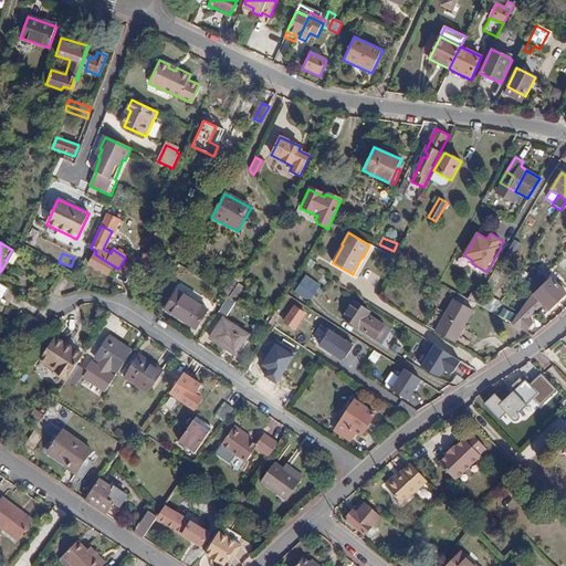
[(107,274),(113,265),(95,254),(88,264),(107,274)]
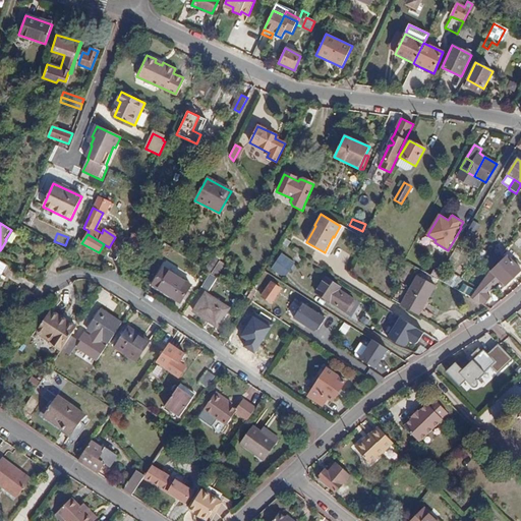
[(132,235),(126,247),(133,251),(140,239),(132,235)]
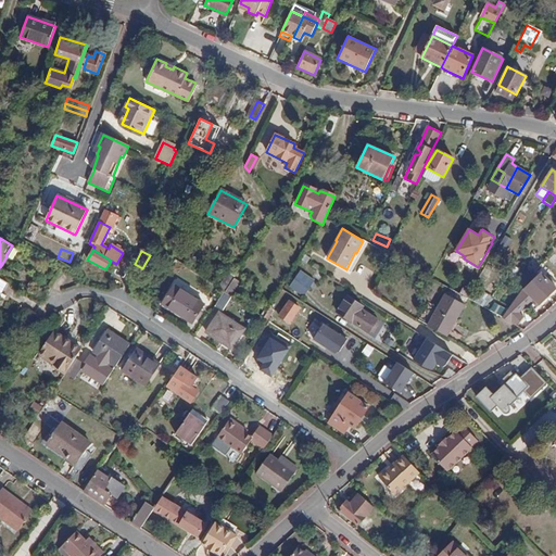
[(153,254),(148,264),(155,267),(161,258),(153,254)]
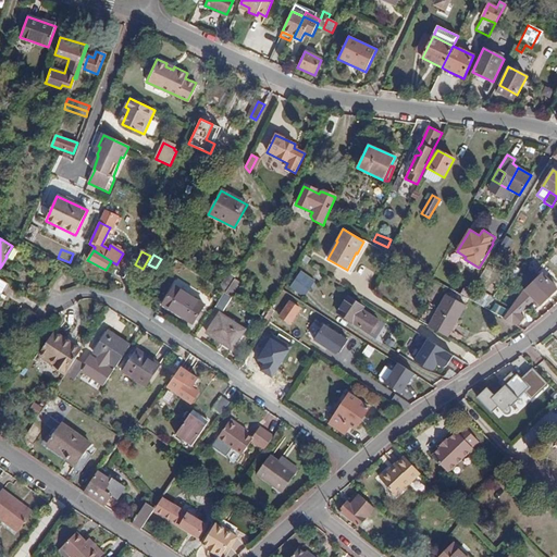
[(487,283),(492,273),(484,271),(480,281),(487,283)]
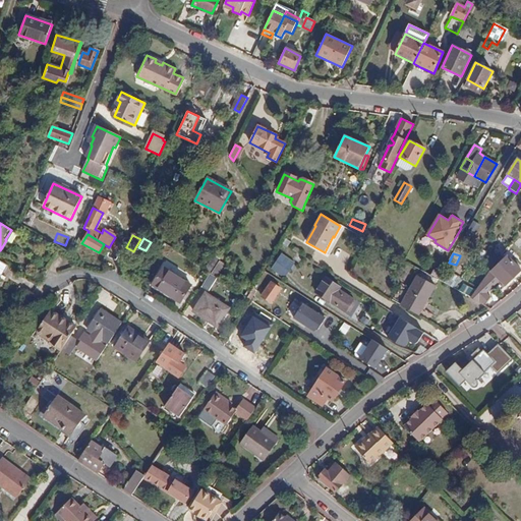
[(477,287),(470,298),(483,306),(490,296),(486,293),(500,281),(505,287),(520,270),(507,255),(490,272),(489,271),(477,287)]
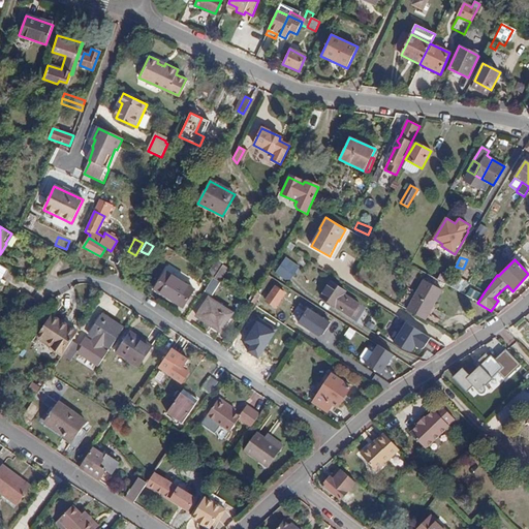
[(280,266),(275,273),(288,282),(298,269),(289,261),(285,269),(280,266)]
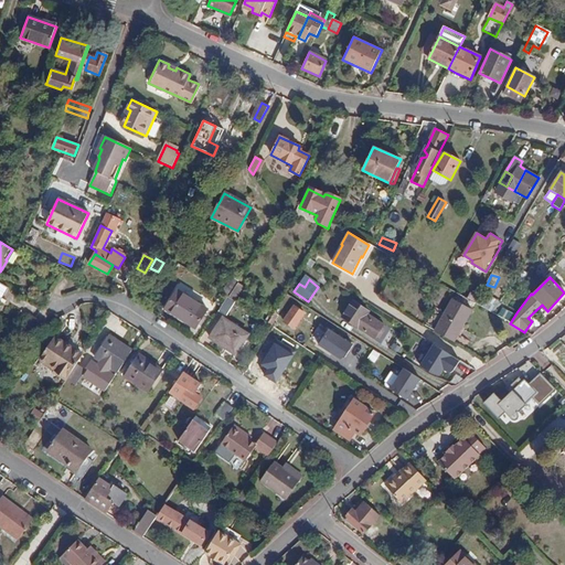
[(235,301),(244,287),(238,283),(228,298),(235,301)]
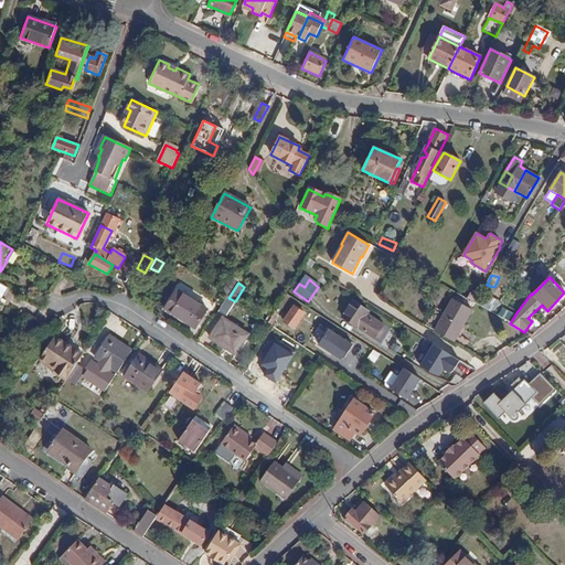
[(177,289),(164,309),(195,329),(209,310),(177,289)]
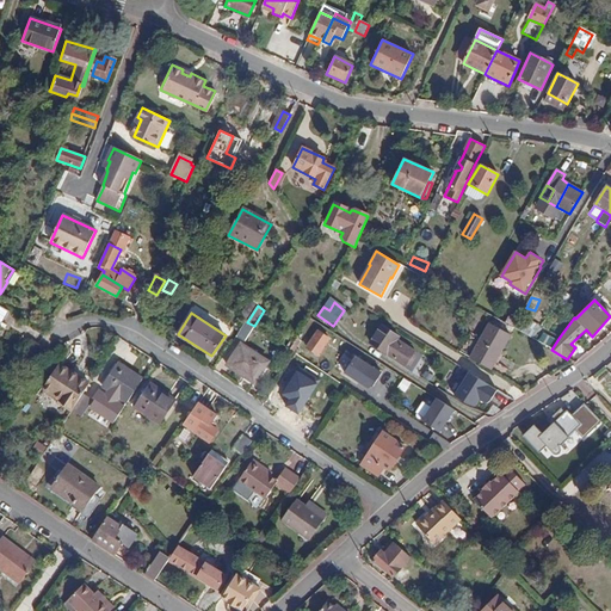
[(508,316),(505,322),(513,327),(517,321),(508,316)]
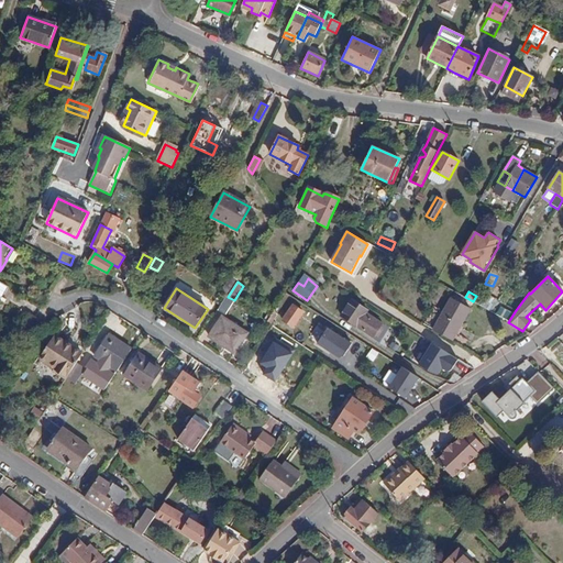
[(225,316),(234,300),(228,297),(227,296),(217,310),(225,316)]
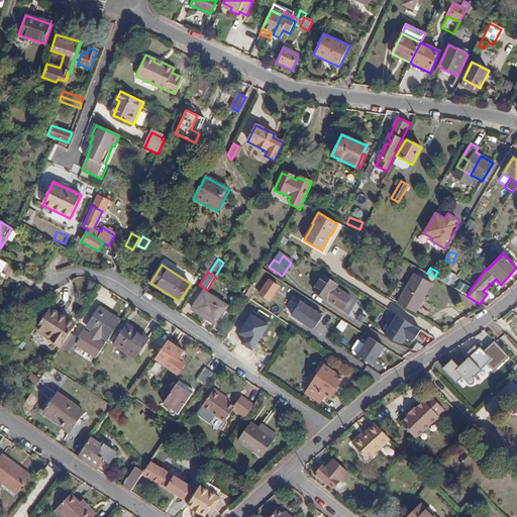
[(450,286),(453,281),(437,272),(434,277),(450,286)]
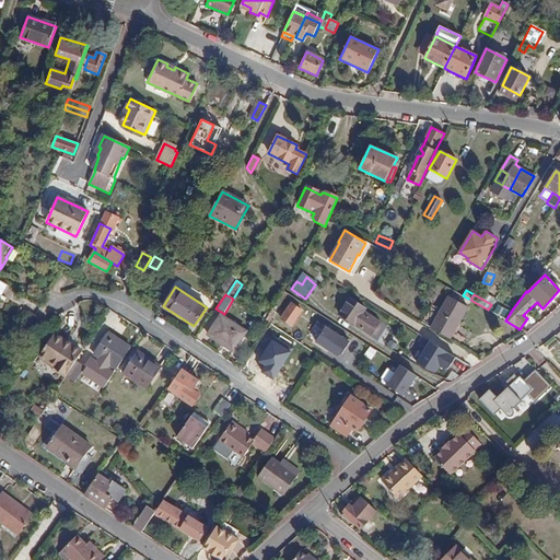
[(468,307),(448,296),(430,329),(450,340),(468,307)]
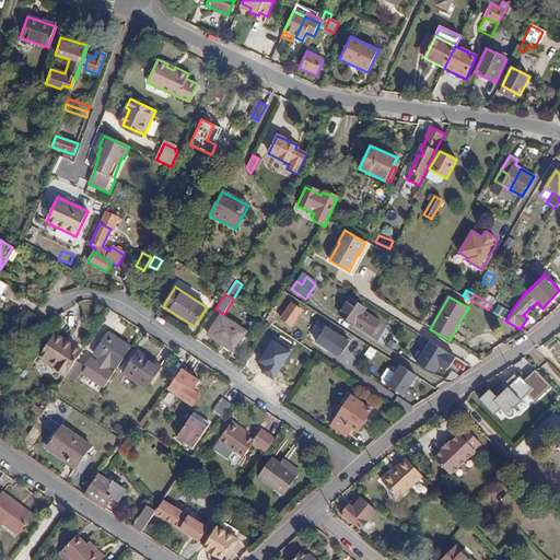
[(350,298),(338,314),(370,336),(378,323),(364,312),(365,310),(350,298)]
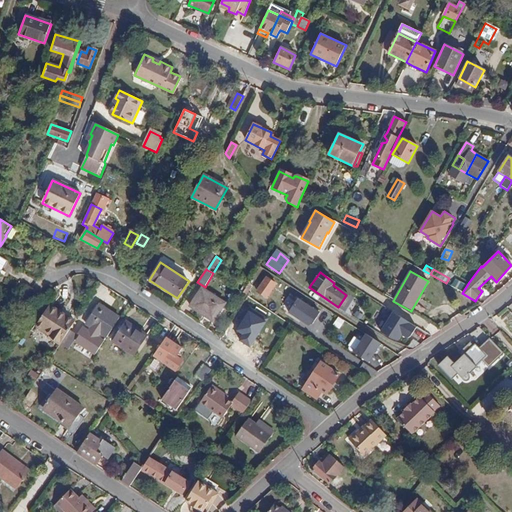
[(257,280),(253,277),(243,293),(246,295),(257,280)]
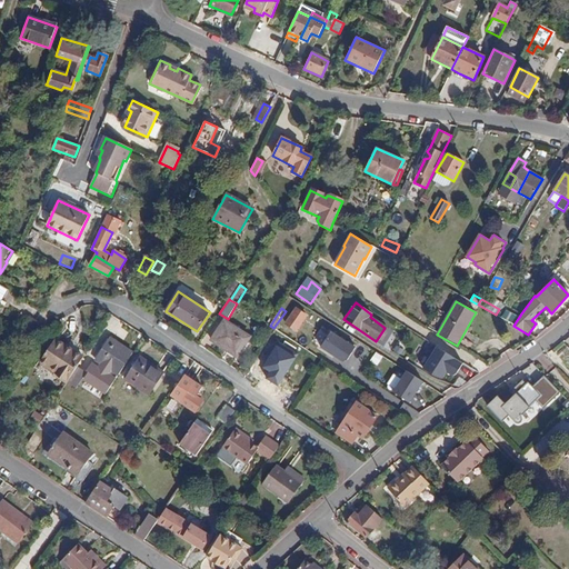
[(297,308),(286,325),(296,331),(307,316),(297,308)]
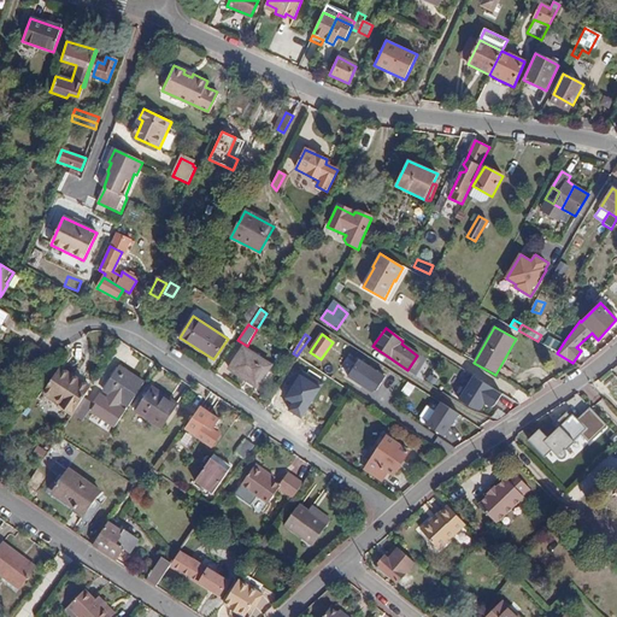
[(228,370),(257,388),(271,365),(242,347),(228,370)]
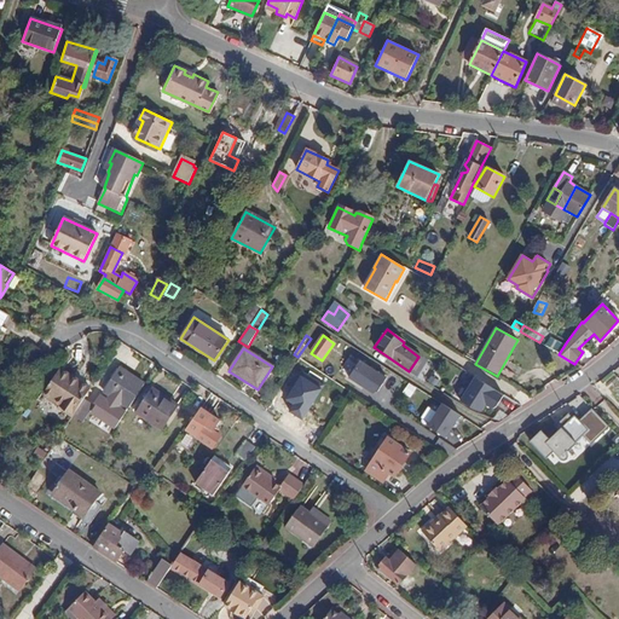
[(387,377),(360,360),(350,377),(376,394),(387,377)]
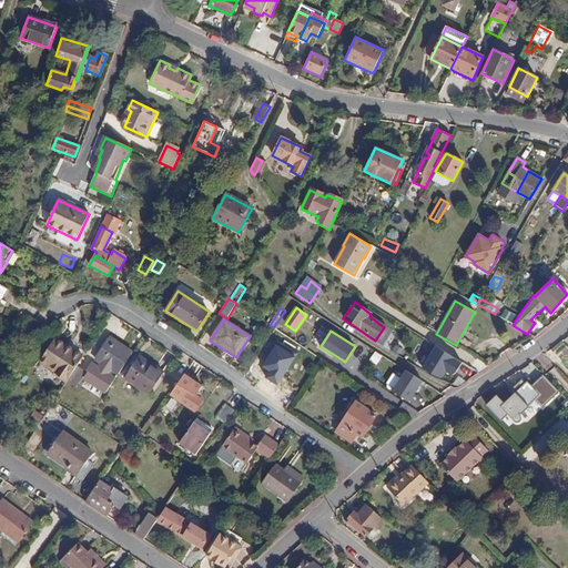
[(95,359),(118,375),(133,352),(110,337),(112,334),(108,332),(99,345),(103,348),(95,359)]
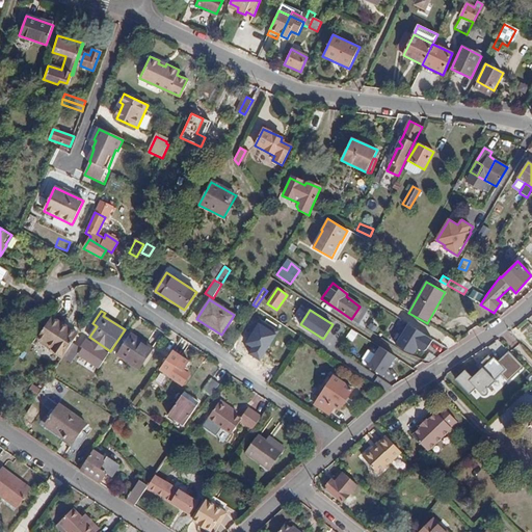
[(50,350),(62,358),(78,335),(69,328),(68,328),(60,324),(61,323),(53,318),(38,339),(52,347),(50,350)]
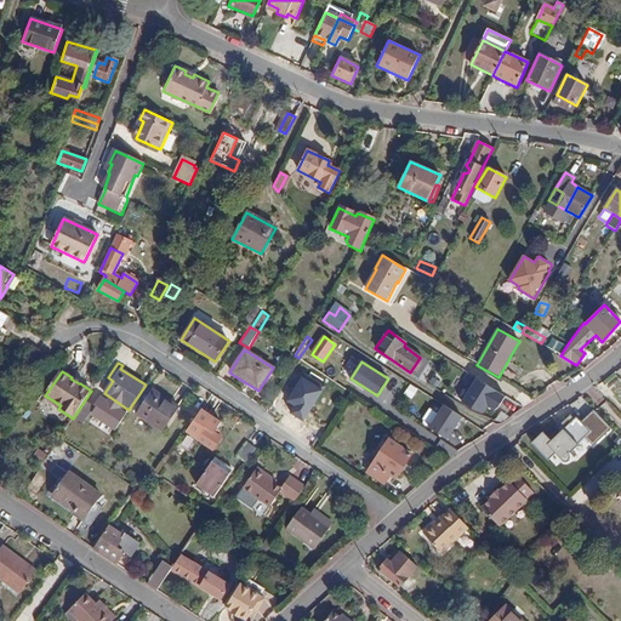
[(323,391),(302,377),(285,402),(295,408),(291,412),(303,421),(323,391)]
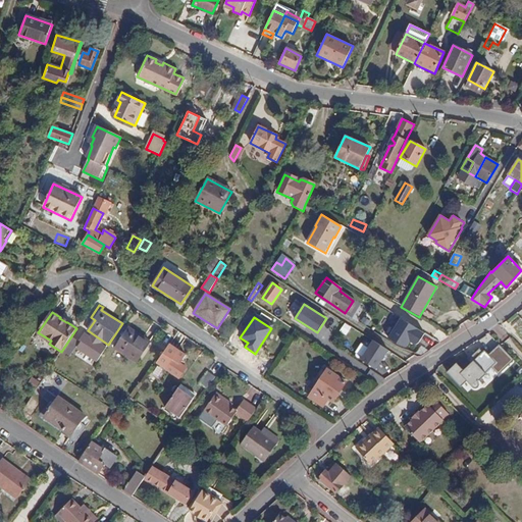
[(424,333),(401,319),(388,338),(407,350),(411,344),(416,348),(424,333)]
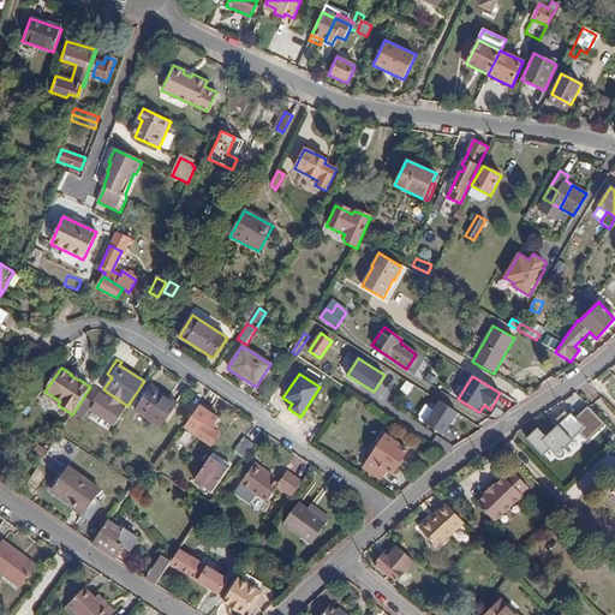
[(400,390),(410,395),(415,384),(406,381),(400,390)]
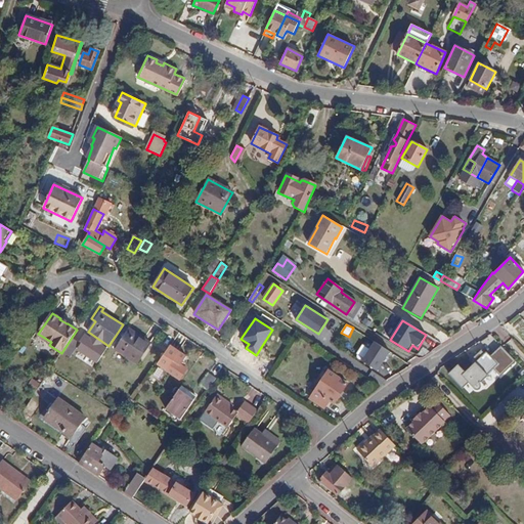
[(116,350),(137,364),(150,344),(129,330),(116,350)]
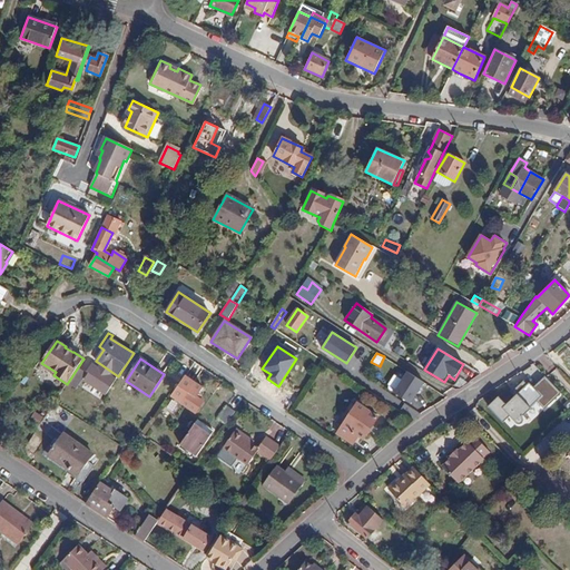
[(78,369),(68,384),(76,389),(86,374),(78,369)]
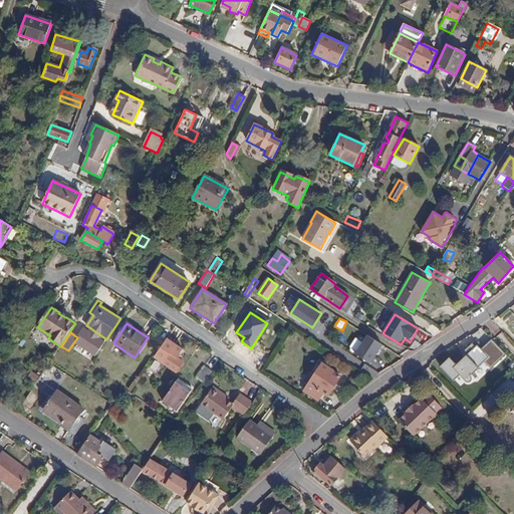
[(384,346),(368,335),(354,355),(370,366),(384,346)]
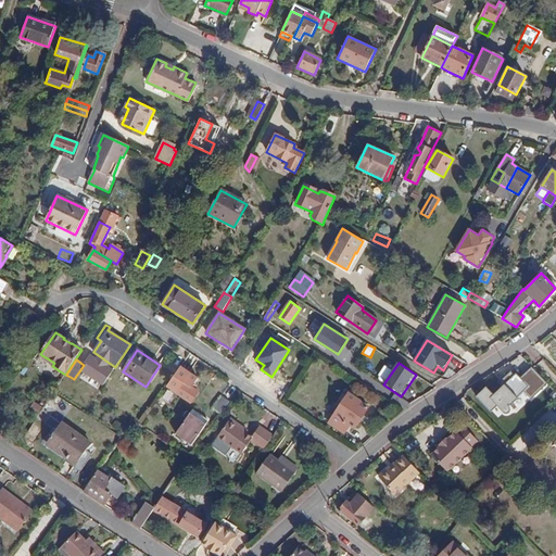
[(191,374),(177,393),(190,403),(198,392),(191,387),(198,378),(191,374)]
